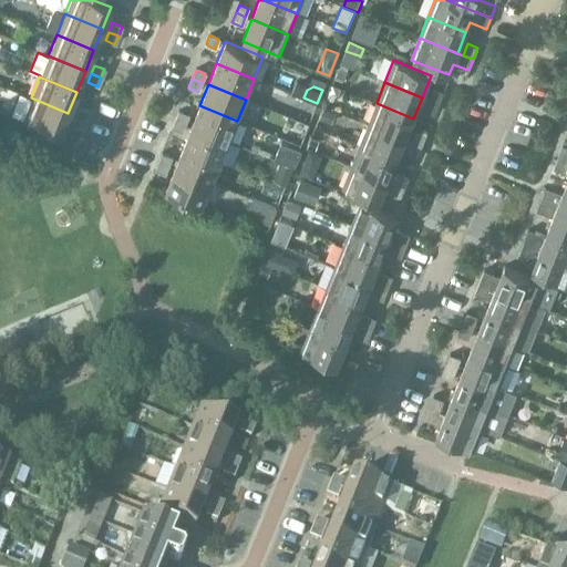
[(331,86),(327,99),(333,101),(336,96),(339,95),(341,90),(331,86)]
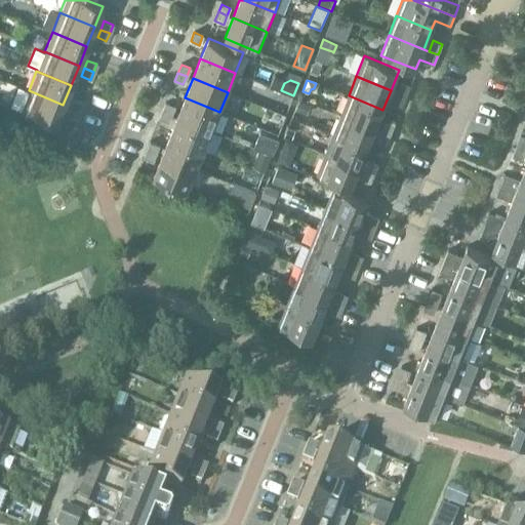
[(401,82),(397,92),(407,96),(411,85),(401,82)]
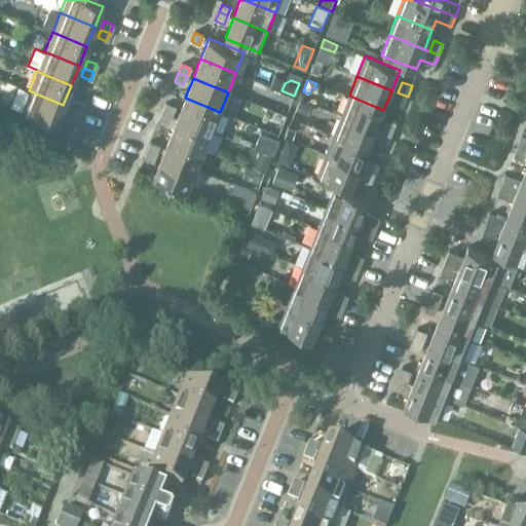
[(63,105),(29,90),(21,111),(32,116),(54,125),(63,105)]
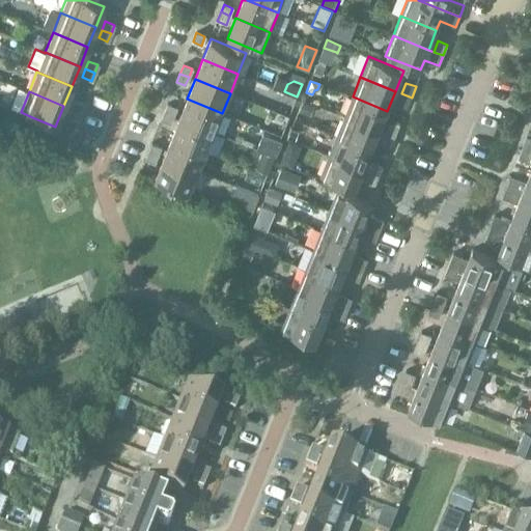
[(401,93),(397,104),(408,108),(412,98),(401,93)]
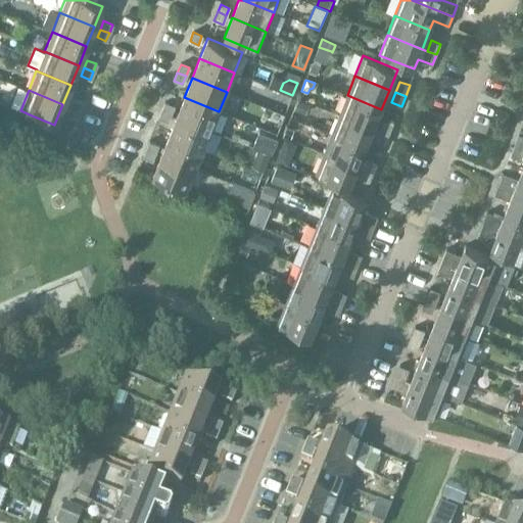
[(347,95),(339,114),(374,129),(378,119),(381,109),(347,95)]
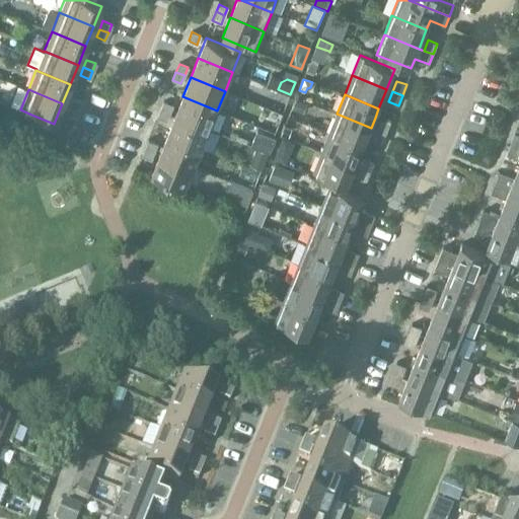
[(182,96),(174,116),(209,130),(217,110),(182,96)]
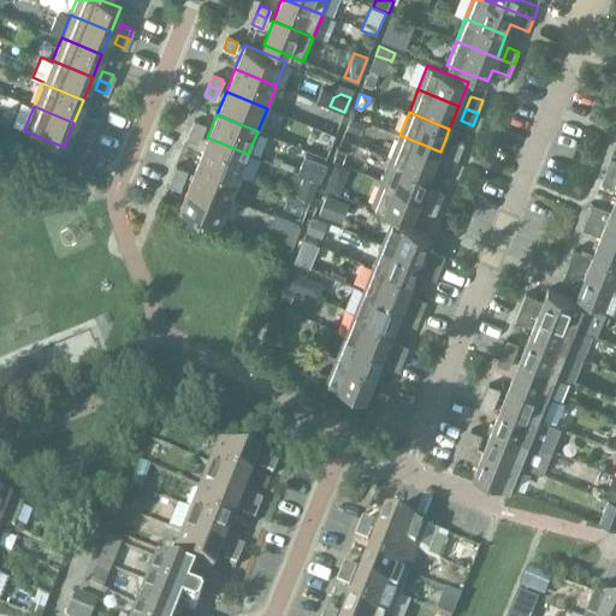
[(84,116),(81,125),(92,130),(95,120),(84,116)]
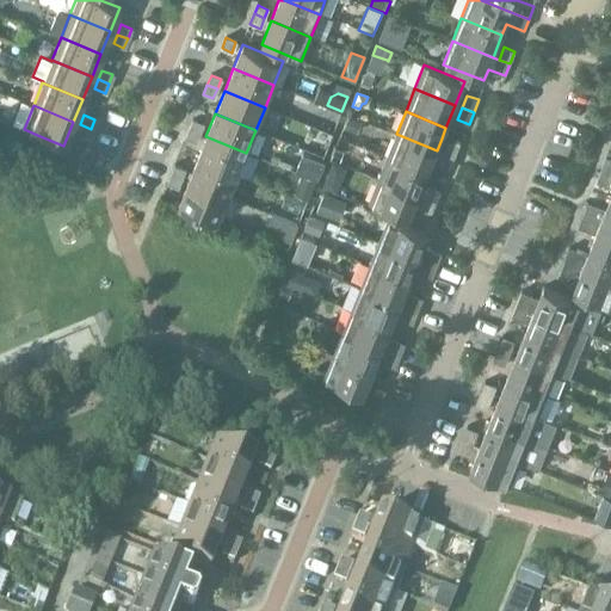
[(349,115),(344,128),(357,133),(362,121),(349,115)]
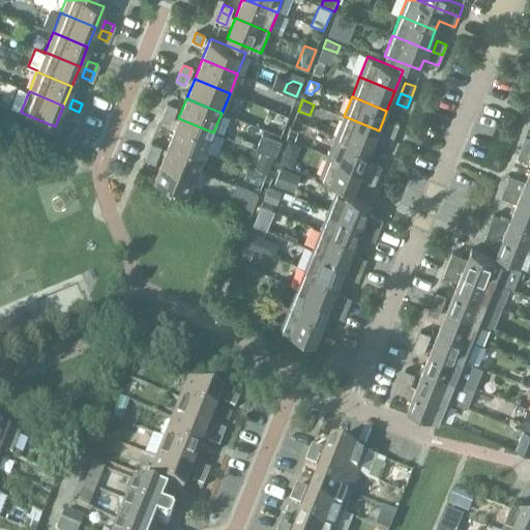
[(167,105),(164,112),(173,116),(176,108),(167,105)]
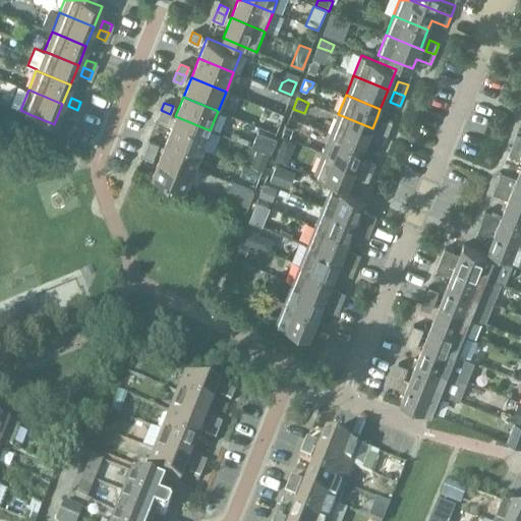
[(77,110),(68,106),(65,114),(74,117),(77,110)]
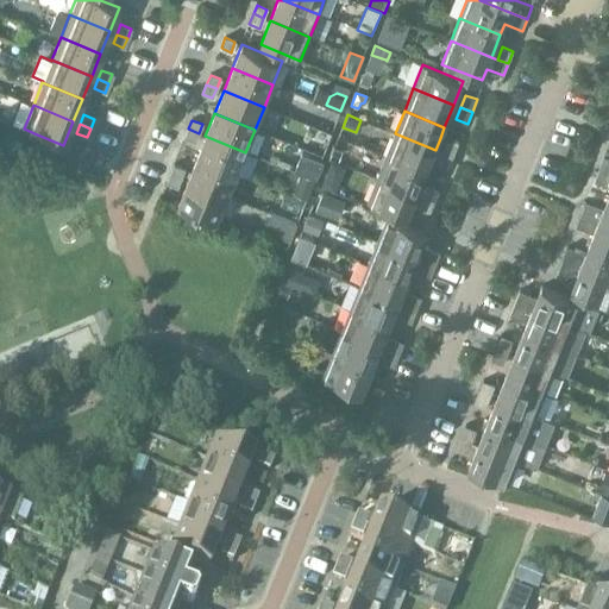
[(199,133),(188,129),(184,138),(194,143),(199,133)]
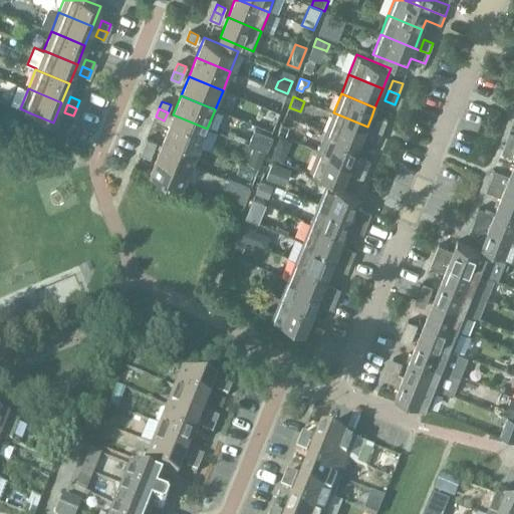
[(333,112),(325,132),(359,146),(367,126),(333,112)]
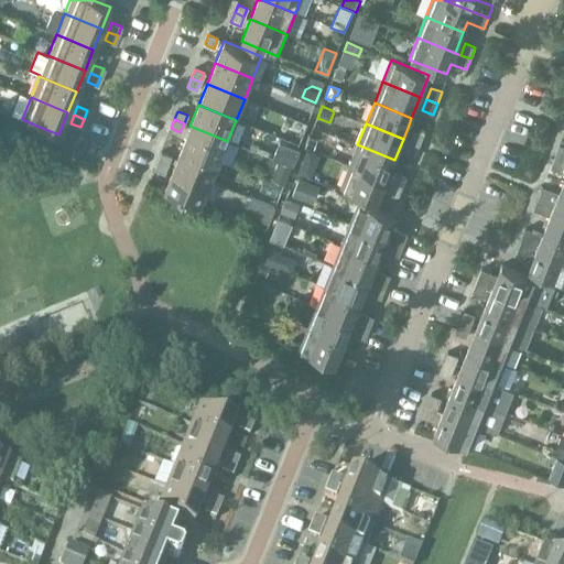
[(190,126),(182,147),(219,162),(227,141),(190,126)]
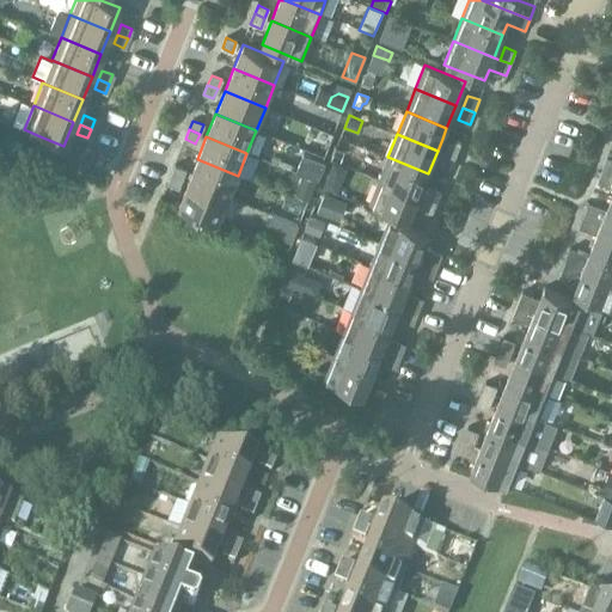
[(450,142),(445,153),(456,158),(460,146),(450,142)]
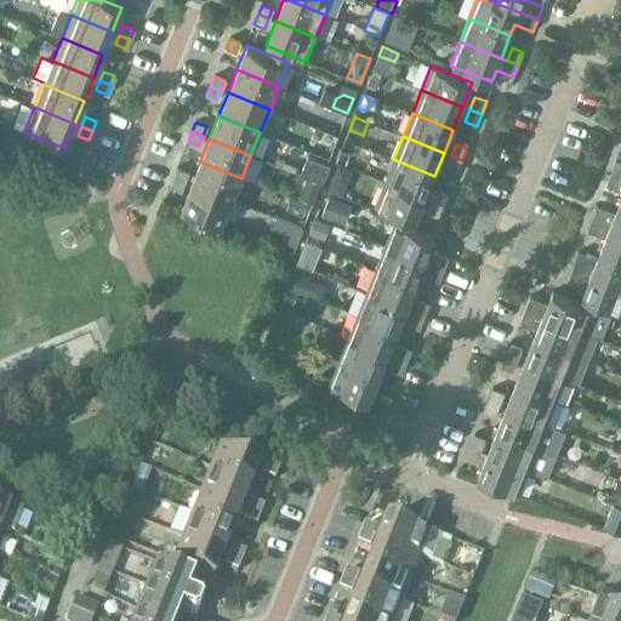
[(341,151),(337,160),(348,164),(352,155),(341,151)]
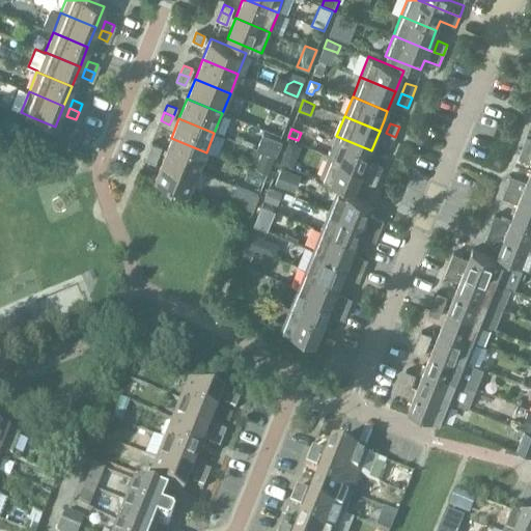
[(395,137),(386,133),(382,144),(391,147),(395,137)]
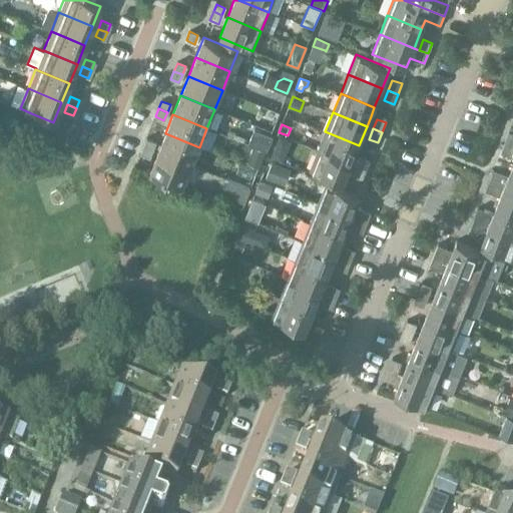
[(274,136),(254,129),(248,144),(254,146),(266,151),(268,151),(274,136)]
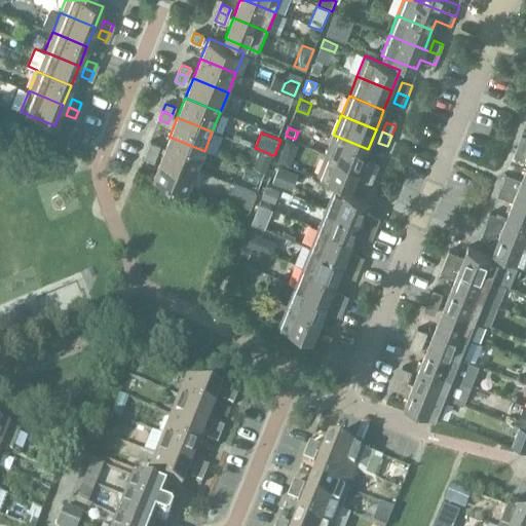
[(333,135),(326,154),(376,175),(380,164),(365,158),(368,149),(333,135)]
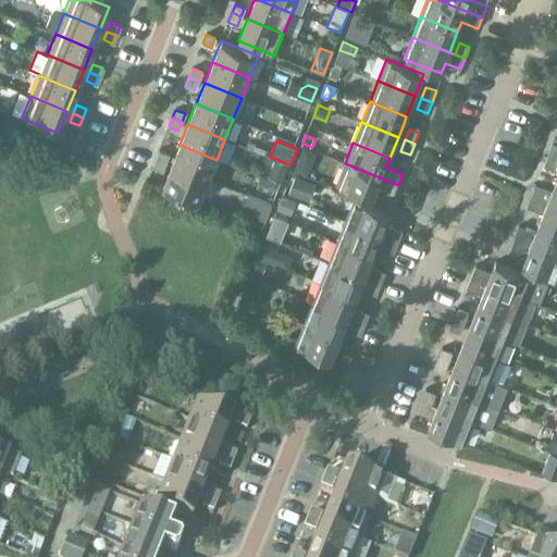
[(180,145),(171,165),(208,180),(217,160),(180,145)]
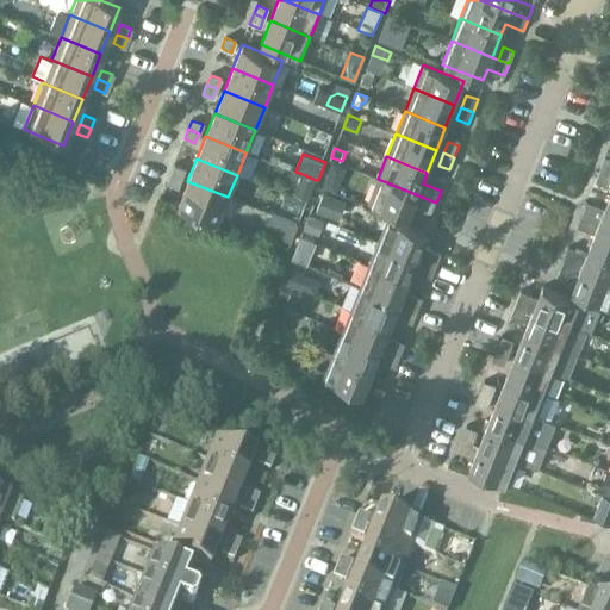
[(174,166),(170,174),(180,178),(184,169),(174,166)]
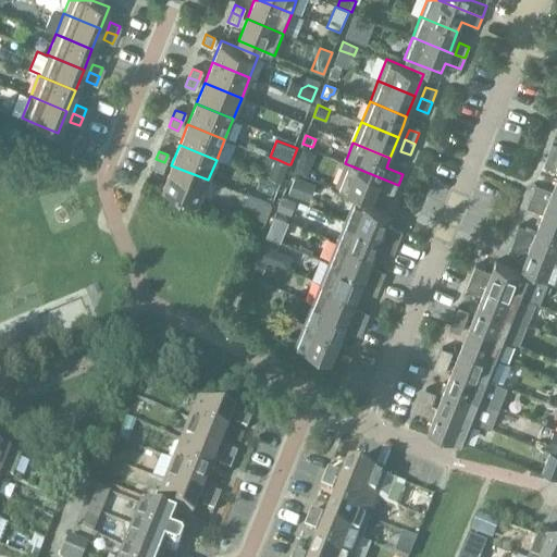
[(556,172),(556,176),(555,182),(556,182),(556,158),(548,155),(543,166),(556,172)]
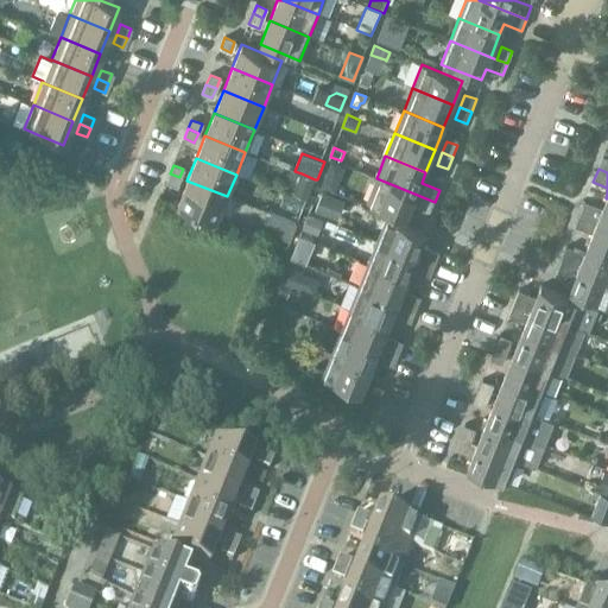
[(179,177),(170,173),(166,183),(176,188),(179,177)]
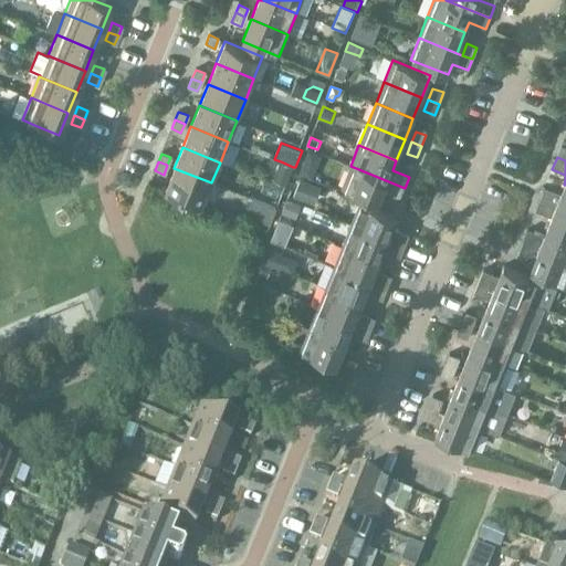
[(281,161),(276,171),(290,176),(293,167),(281,161)]
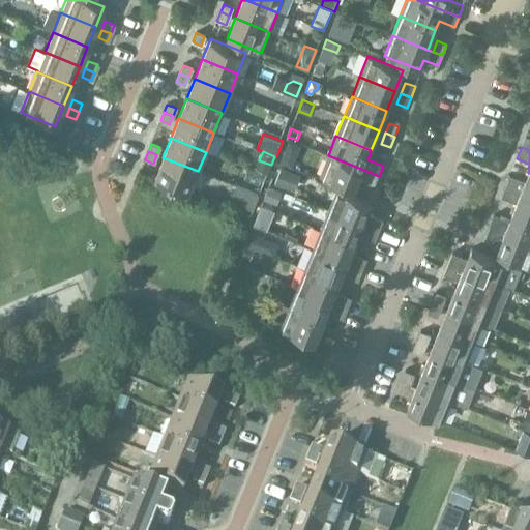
[(283,151),(278,163),(291,168),(294,162),(291,154),(283,151)]
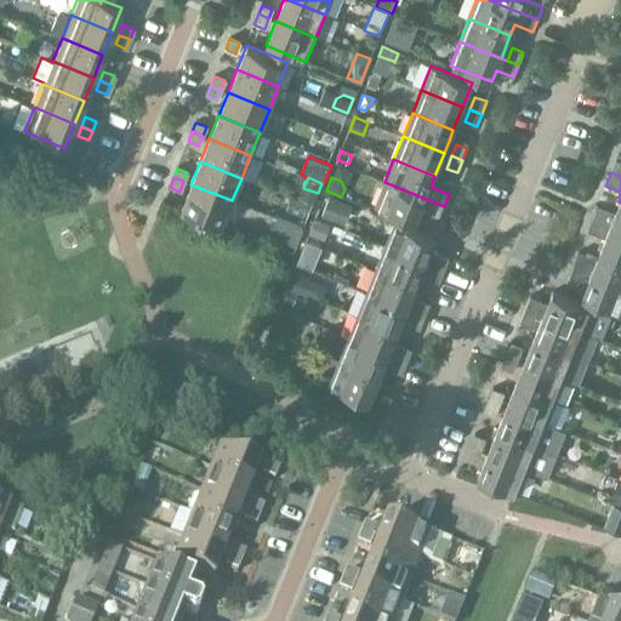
[(444,206),(385,182),(375,206),(416,223),(421,211),(439,218),(444,206)]
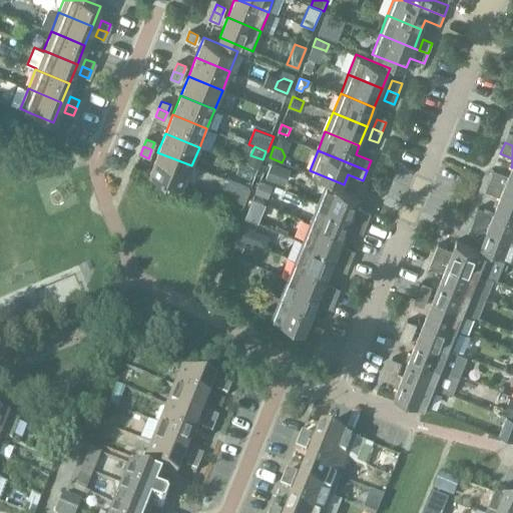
[(191,165),(157,152),(149,172),(183,185),(191,165)]
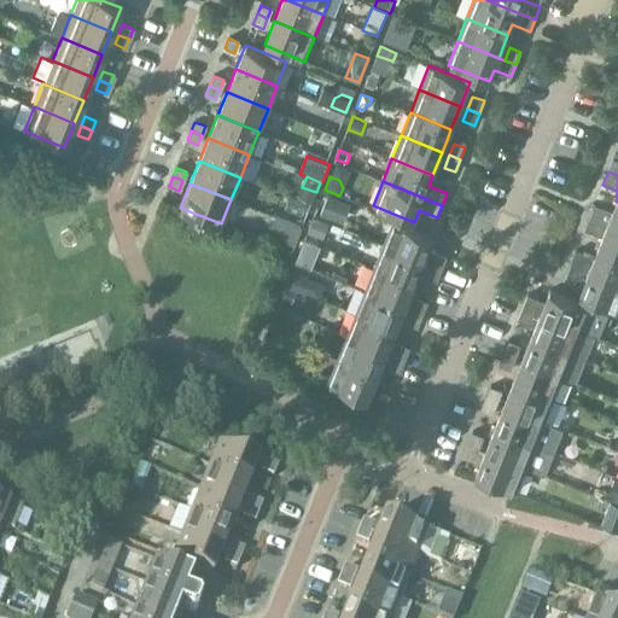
[(328,197),(322,213),(345,222),(351,207),(328,197)]
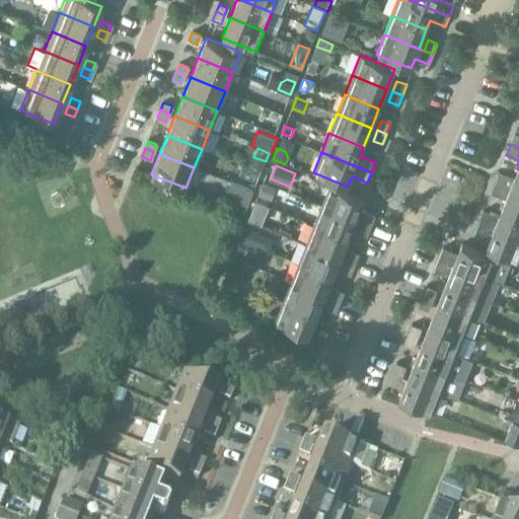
[(499,172),(495,182),(518,192),(518,169),(517,169),(514,178),(499,172)]
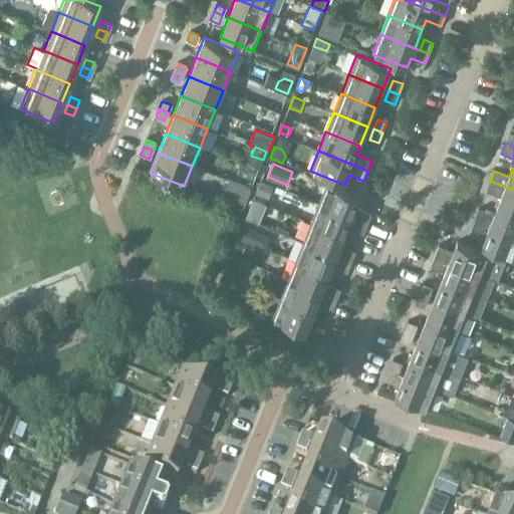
[(227,180),(222,193),(245,202),(250,190),(227,180)]
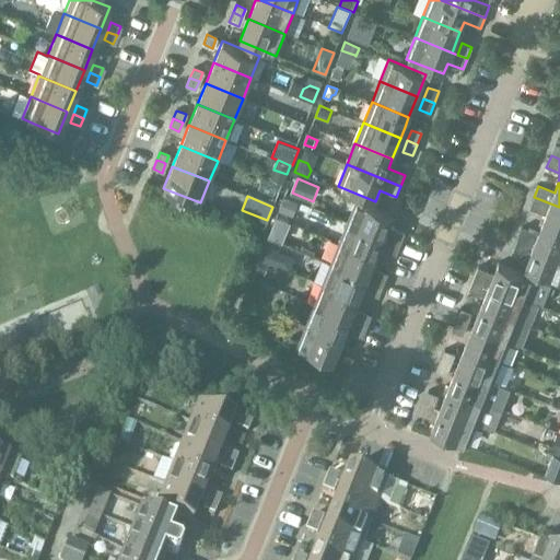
[(280,203),(278,209),(292,216),(298,201),(283,196),(283,197),(280,203)]
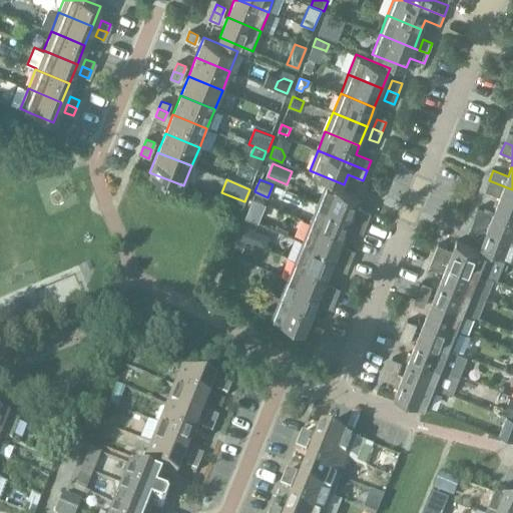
[(499,196),(496,205),(512,211),(512,189),(489,180),(485,191),(499,196)]
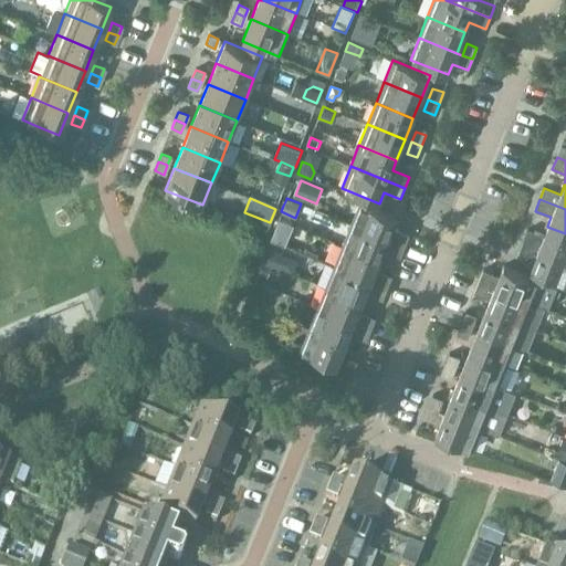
[(359,202),(350,224),(405,245),(409,236),(391,229),(397,217),(359,202)]
